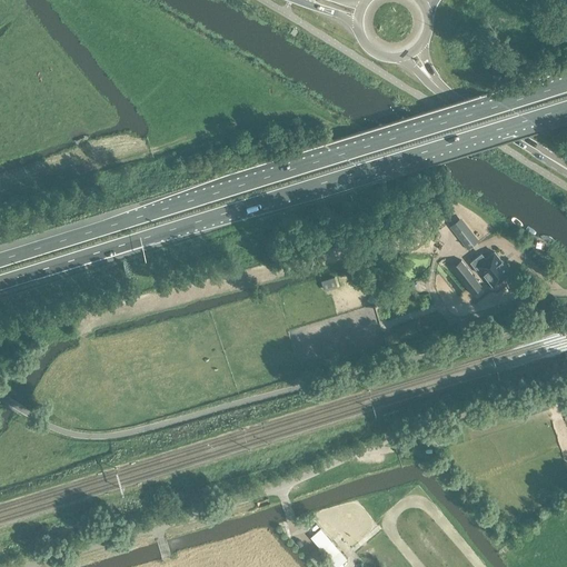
[(458,221),(448,228),(466,250),(475,244),(458,221)]
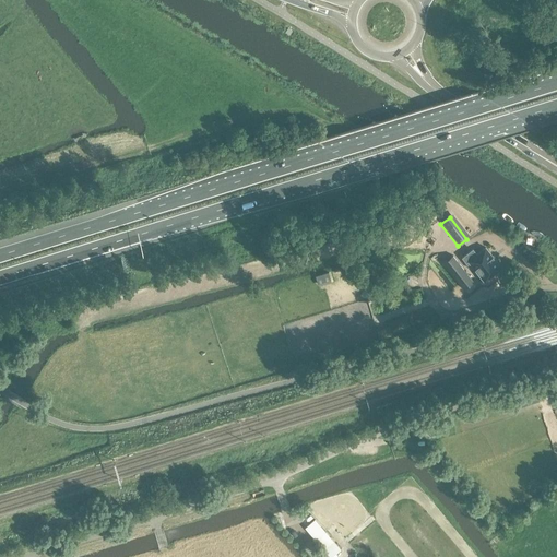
[(425,249),(427,236),(409,233),(406,247),(425,249)]
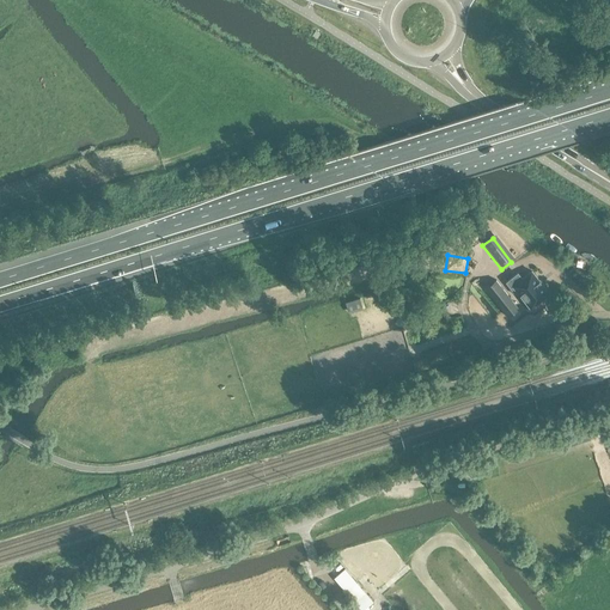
[(529,310),(547,296),(530,273),(511,287),(529,310)]
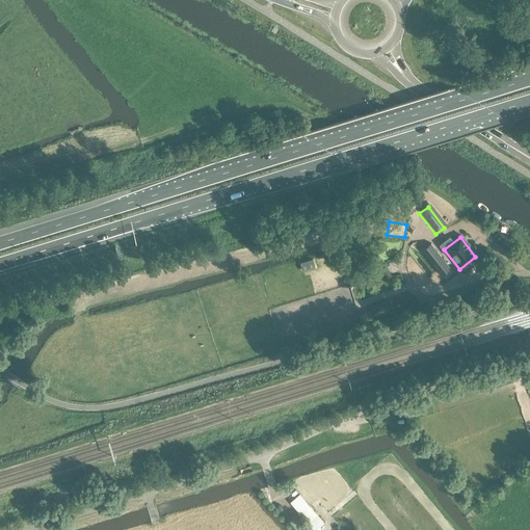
[(429,245),(421,253),(440,276),(449,270),(429,245)]
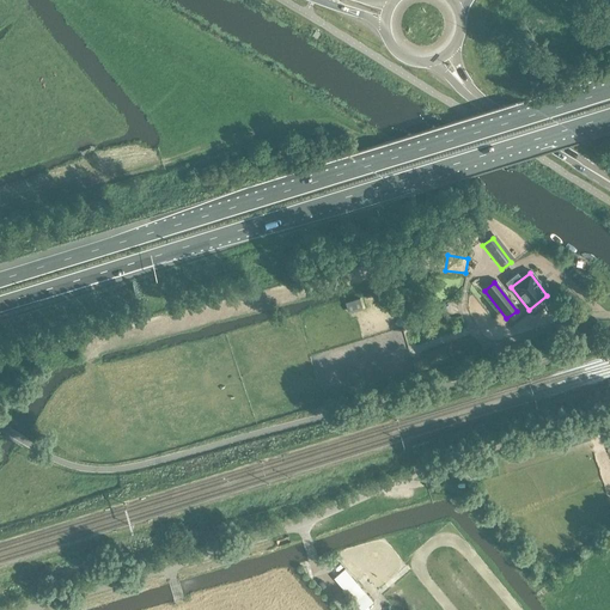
[(345,304),(347,312),(360,309),(358,300),(345,304)]
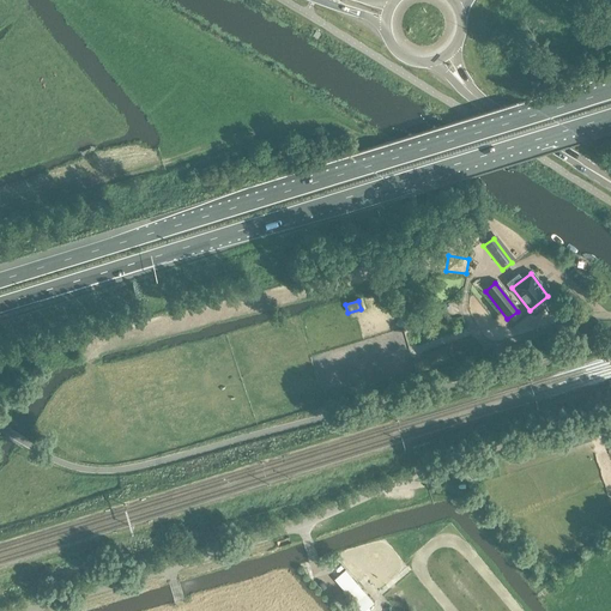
[(373,603),(336,558),(325,568),(358,610),(364,610),(373,603)]
